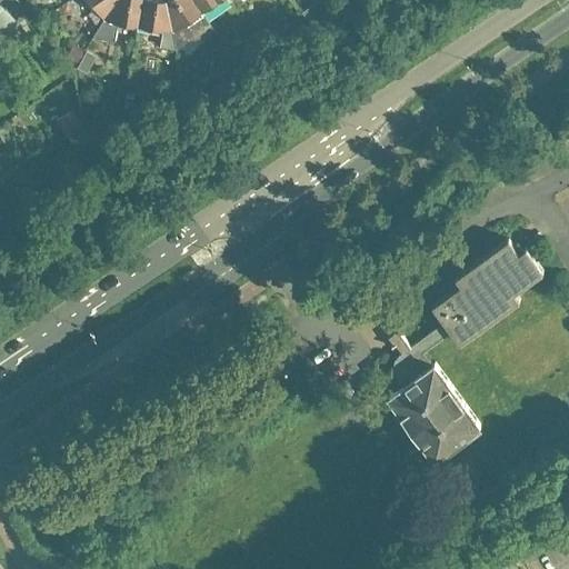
[(16,0),(0,0),(0,2),(8,12),(19,2),(16,0)]
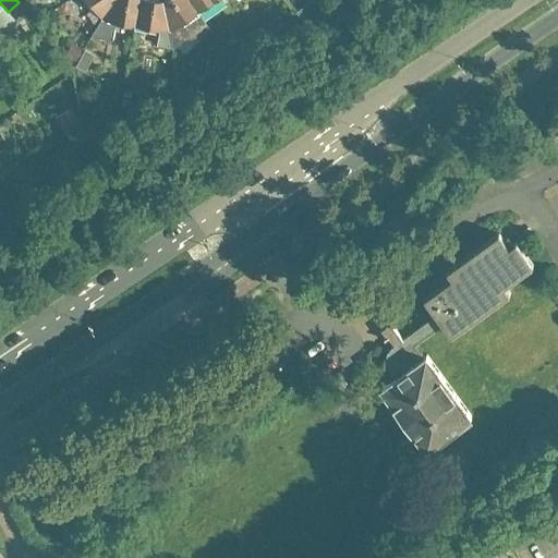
[(101,17),(111,0),(83,0),(89,10),(94,7),(101,17)]
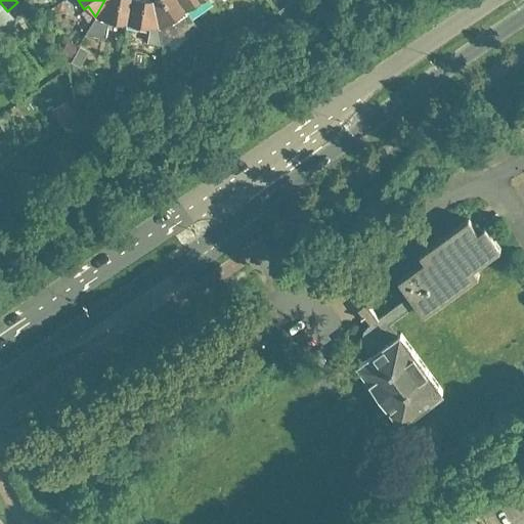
[(126,27),(130,0),(104,0),(95,16),(84,33),(104,36),(106,23),(126,27)]
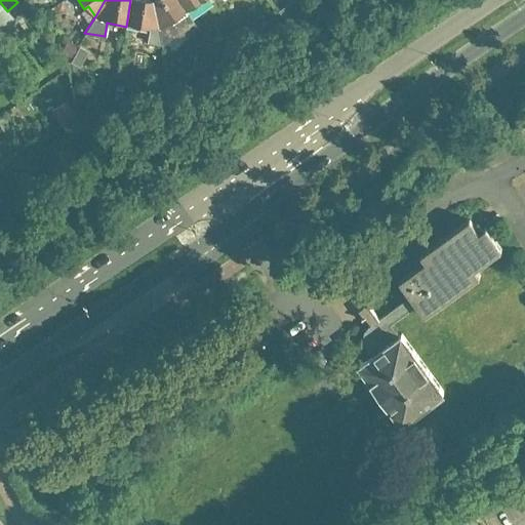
[(159,28),(152,0),(130,0),(126,27),(146,30),(147,26),(159,28)]
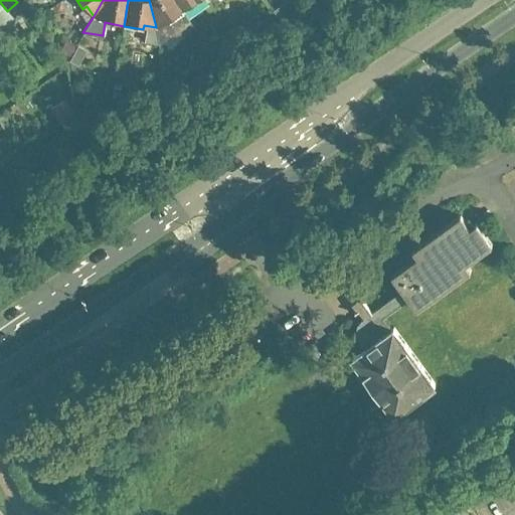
[(184,12),(175,0),(149,0),(156,27),(166,20),(168,23),(184,12)]
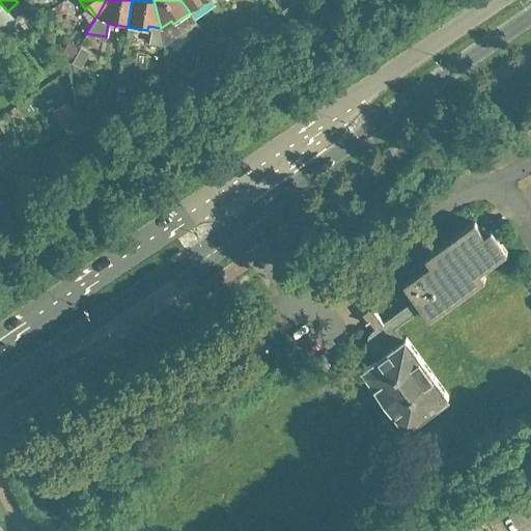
[(180,0),(190,12),(207,0),(180,0)]
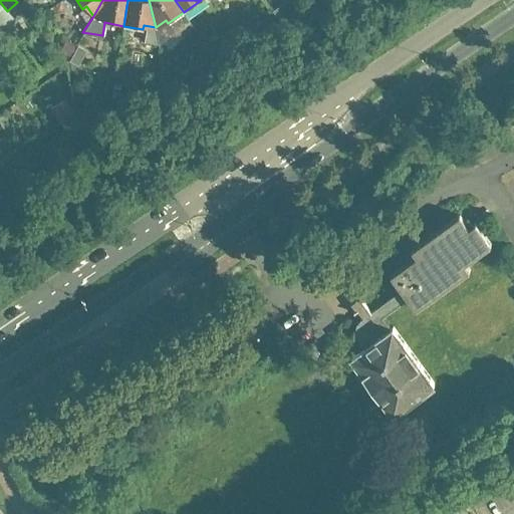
[(0,37),(1,38),(17,22),(0,3),(0,37)]
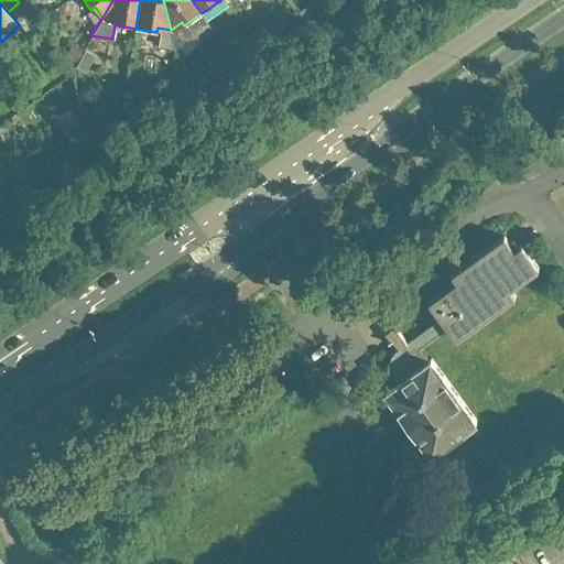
[(72,44),(65,56),(75,63),(82,51),(72,44)]
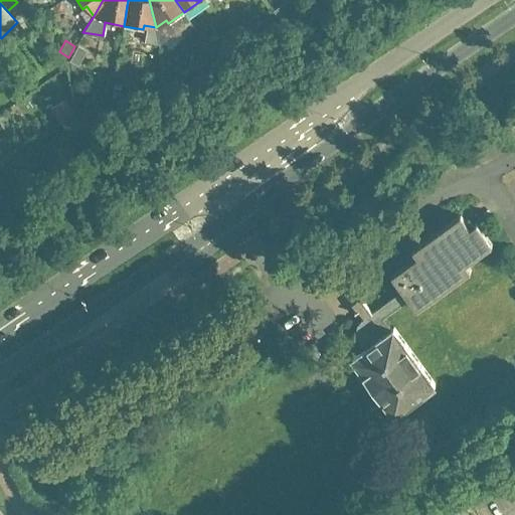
[(66,106),(52,113),(58,124),(72,117),(66,106)]
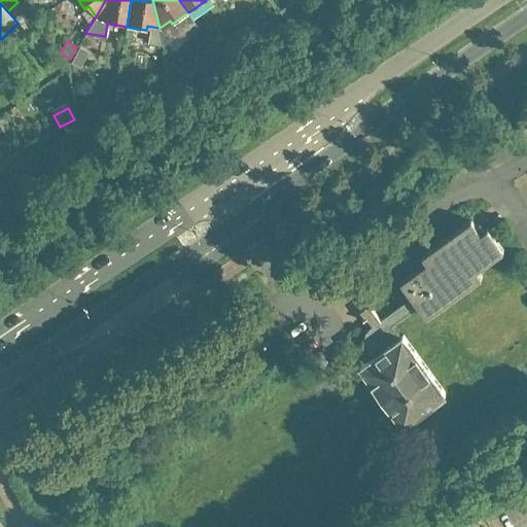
[(0,149),(9,146),(3,130),(0,130),(0,149)]
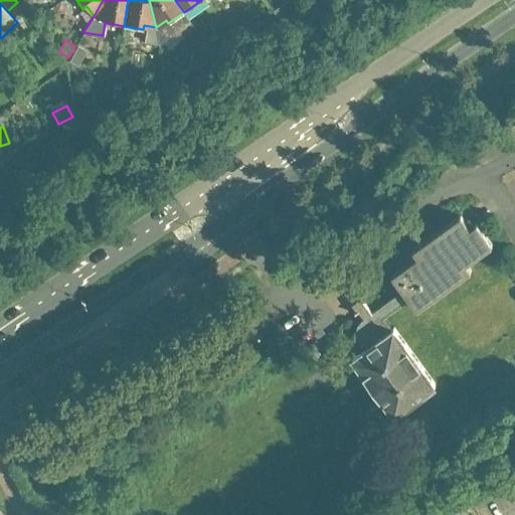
[(436,383),(394,327),(391,329),(381,317),(408,297),(417,309),(471,269),(466,263),(492,243),(477,222),(470,227),(461,214),(413,249),(418,255),(392,275),(403,290),(372,312),(366,304),(359,309),(365,318),(362,320),(358,325),(357,333),(359,339),(366,348),(353,357),(365,373),(360,376),(378,401),(383,398),(394,413),(436,383)]
